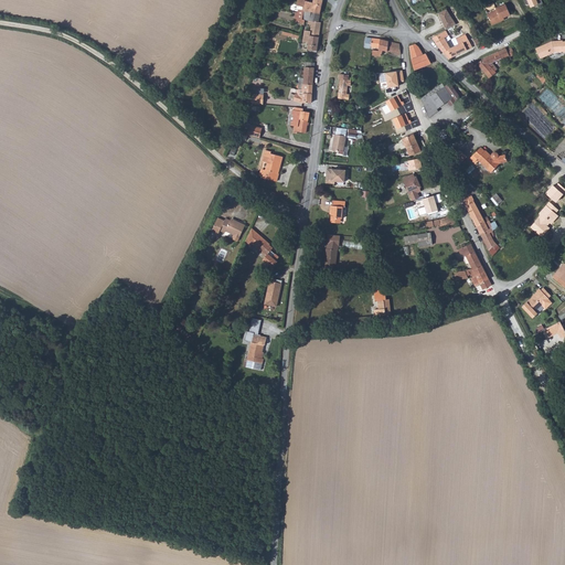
[(315,0),(315,1),(306,0),(297,0),(298,0),(301,1),(300,6),(306,7),(306,10),(321,12),(322,0),(315,0)]
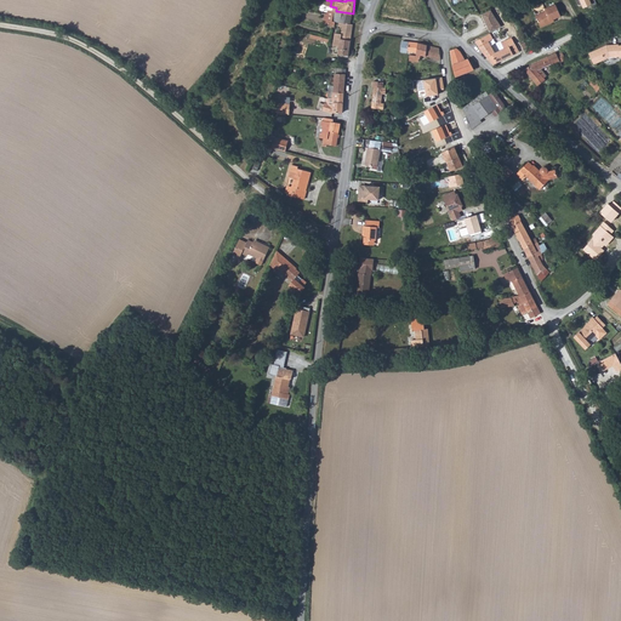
[(556,4),(545,9),(546,10),(536,15),(541,27),(551,22),(550,20),(553,18),(560,15),(556,4)]
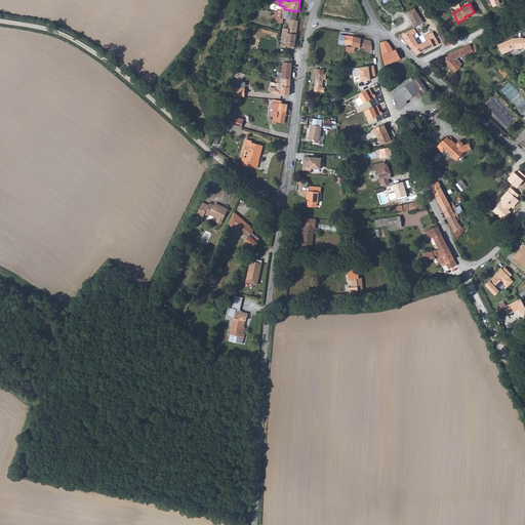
[(298,11),(284,9),(283,14),(284,15),(284,17),(287,17),(286,21),(290,21),(289,27),(283,26),(282,37),(287,38),(287,44),(292,45),(295,46),(299,18),(297,17),(298,11)]
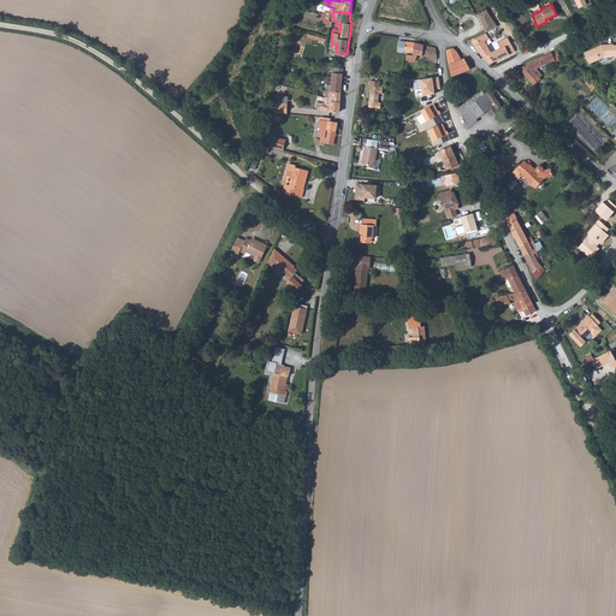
[(484,35),(480,27),(473,30),(477,39),(474,41),(479,49),(490,64),(493,63),(489,53),(491,52),(487,45),(490,43),(489,40),(491,39),(487,33),(484,35)]
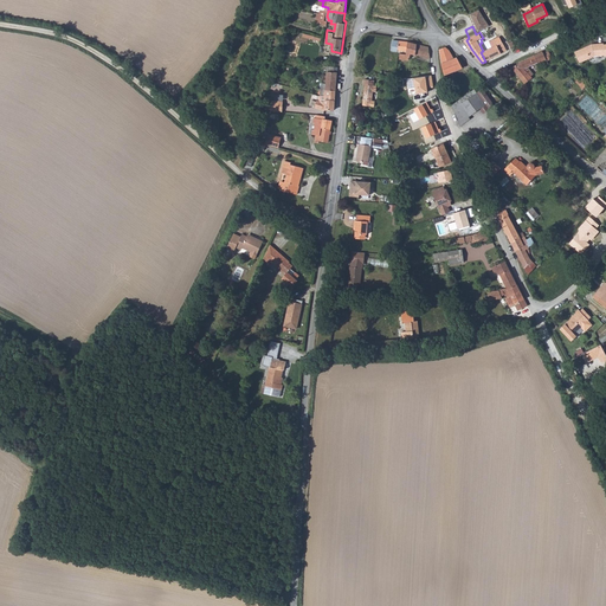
[(500,37),(488,43),(489,45),(485,47),(487,50),(483,51),(481,52),(485,62),(505,50),(500,37)]
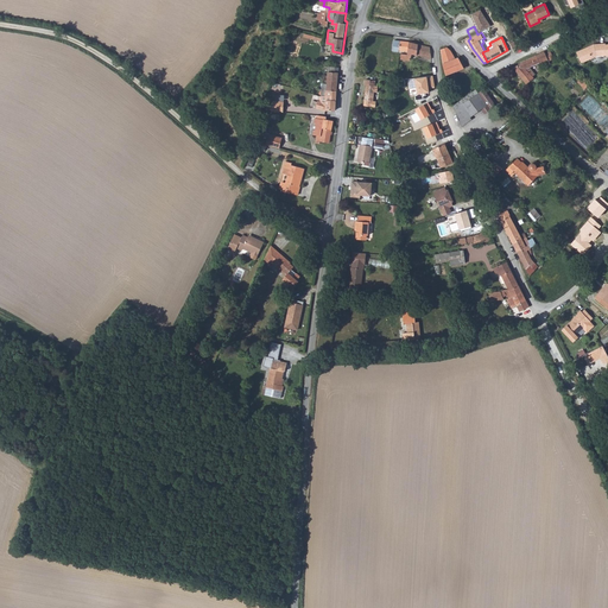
[(410,40),(396,39),(394,45),(400,46),(399,50),(409,51),(410,40)]
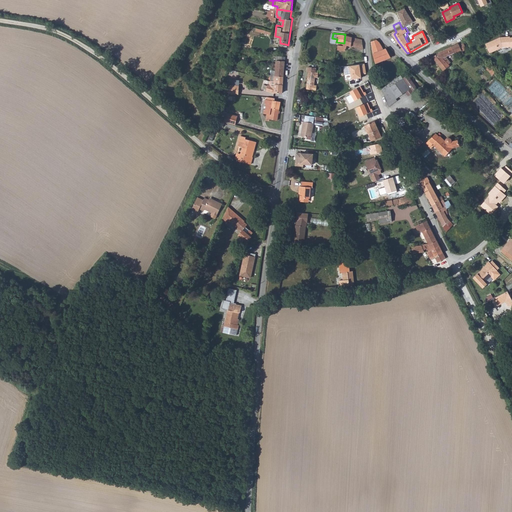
[(351,35),(345,34),(344,43),(344,45),(347,44),(363,47),(364,39),(360,38),(351,37),(351,35)]
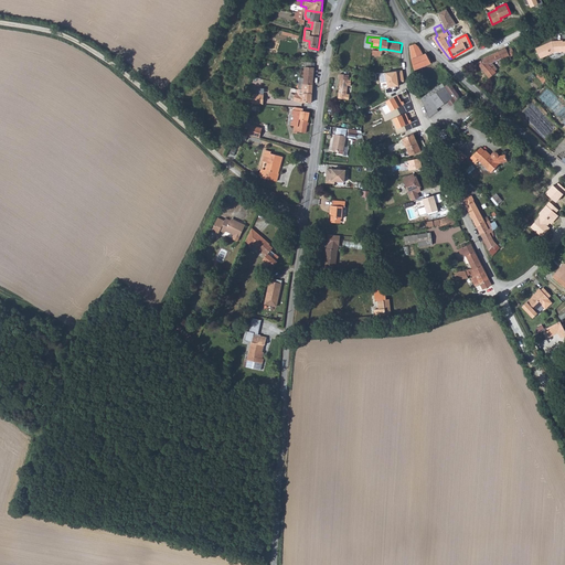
[(552,41),(535,49),(539,59),(554,52),(564,52),(564,41),(556,41),(552,41)]
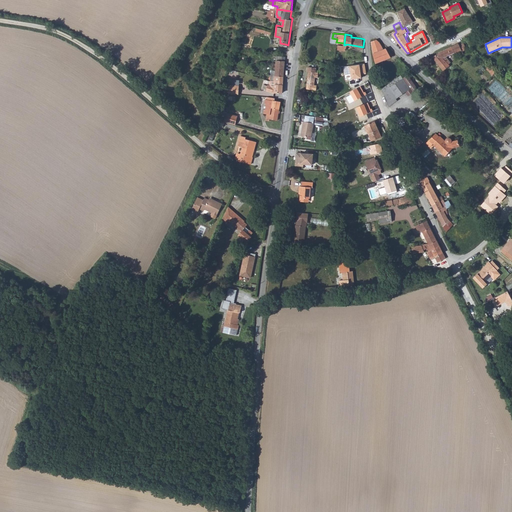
[(382,42),(378,39),(372,40),(372,57),(376,63),(392,56),(389,49),(387,47),(384,48),(382,42)]
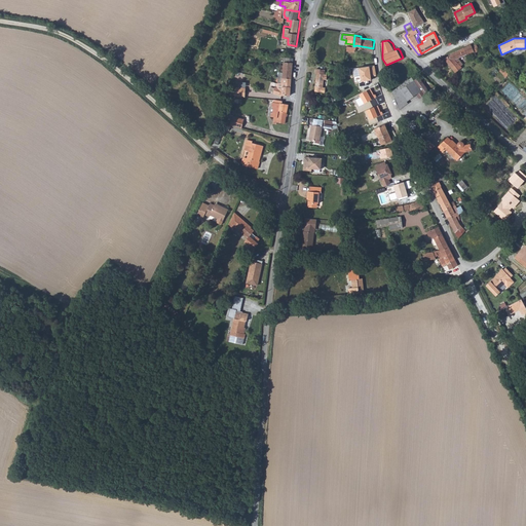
[(269,42),(257,41),(256,49),(268,50),(269,42)]
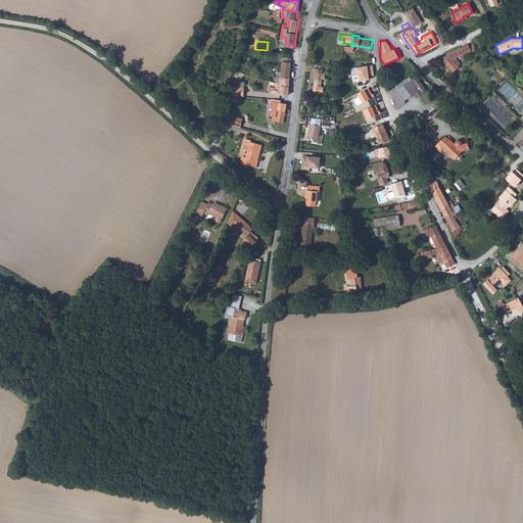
[(467,43),(448,51),(441,57),(454,69),(459,63),(458,61),(460,59),(456,56),(456,54),(462,52),(463,54),(471,50),(467,43)]
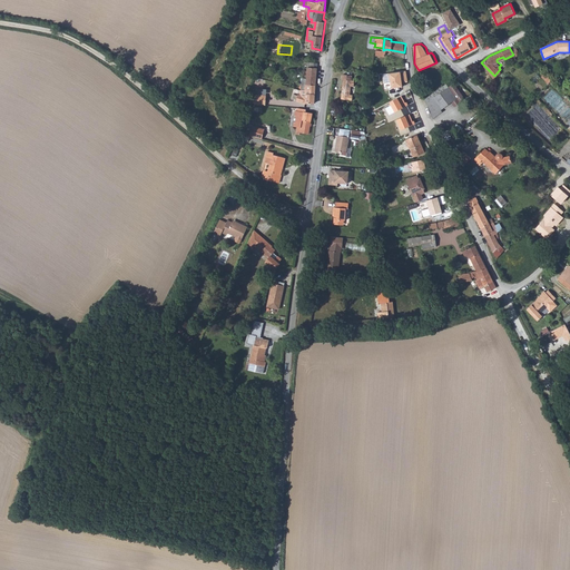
[(316,60),(306,59),(306,62),(308,62),(307,67),(304,67),(304,71),(303,75),(316,76),(318,61),(316,61),(316,60)]
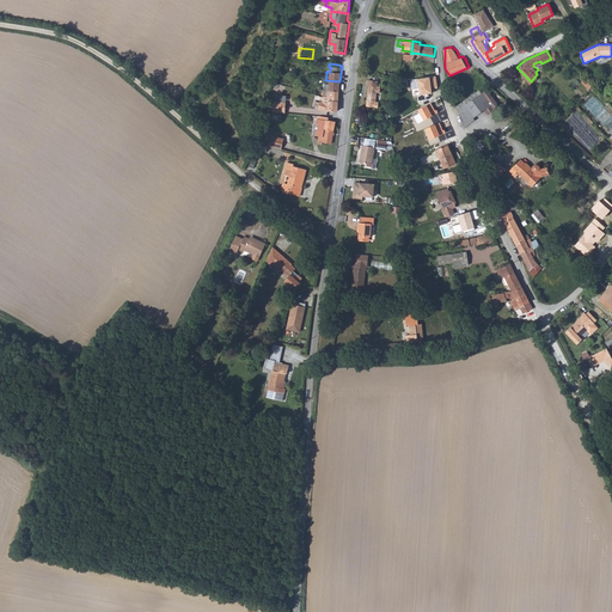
[(591,85),(583,78),(580,81),(587,89),(591,85)]
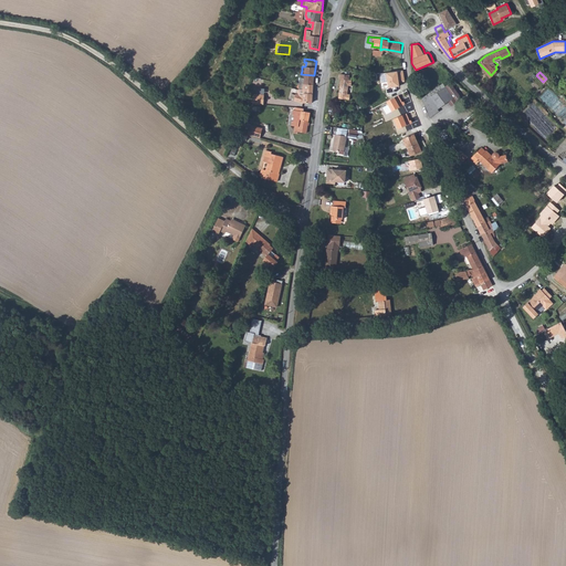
[(314,75),(301,74),(300,87),(312,88),(314,75)]
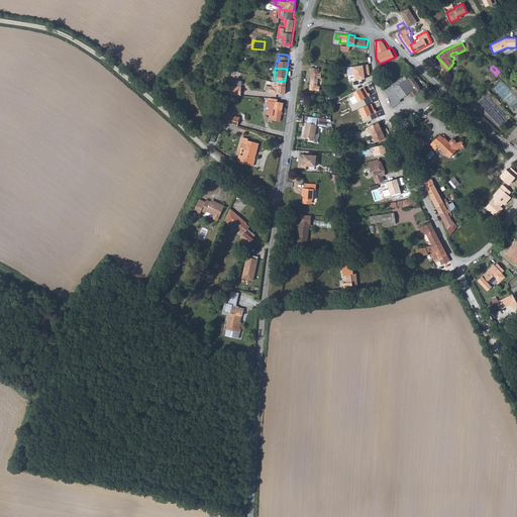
[(319,70),(309,69),(308,73),(310,73),(308,92),(319,93),(320,87),(317,87),(318,80),(321,80),(321,75),(319,74),(319,70)]
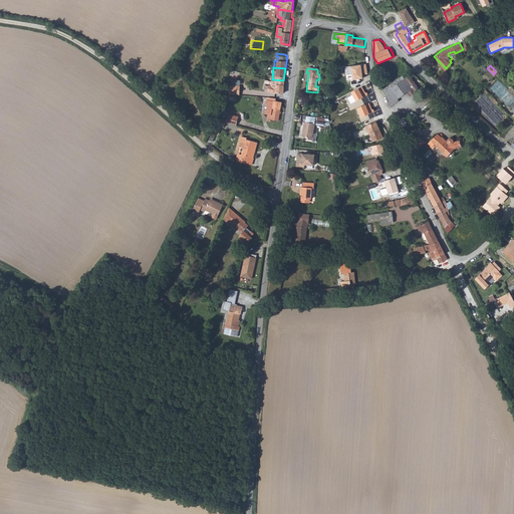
[(402,76),(386,85),(389,91),(386,93),(391,101),(395,100),(405,93),(408,92),(410,96),(417,91),(408,76),(403,79),(402,76)]
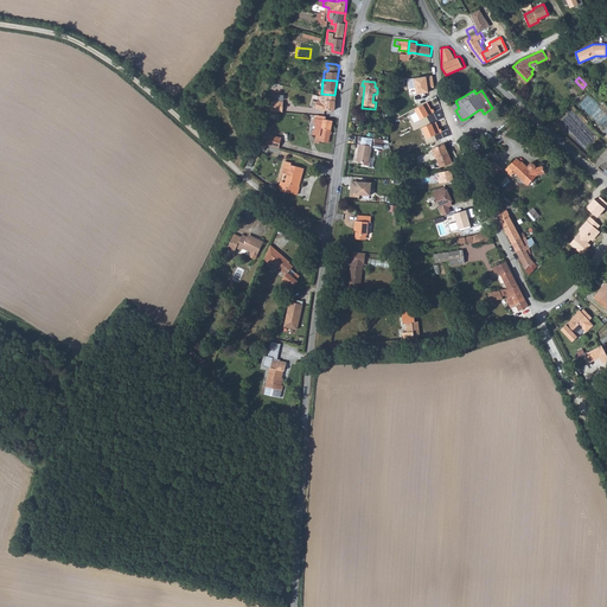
[(334,95),(321,94),(320,94),(319,98),(315,98),(314,106),(333,109),(334,95)]
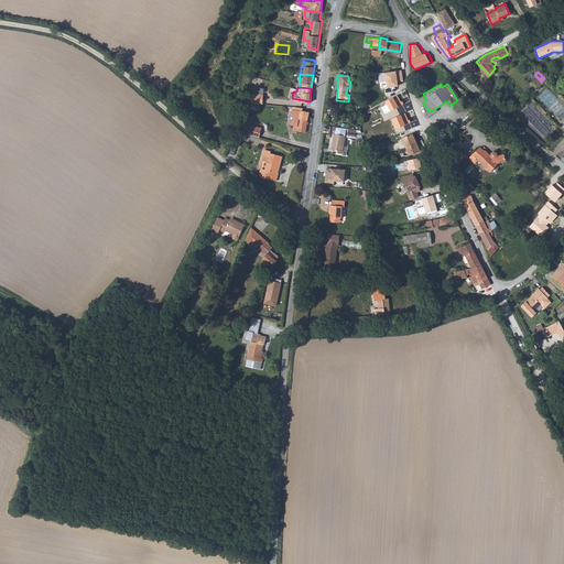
[(429,111),(423,102),(426,100),(423,94),(418,97),(426,120),(435,115),(433,110),(429,111)]
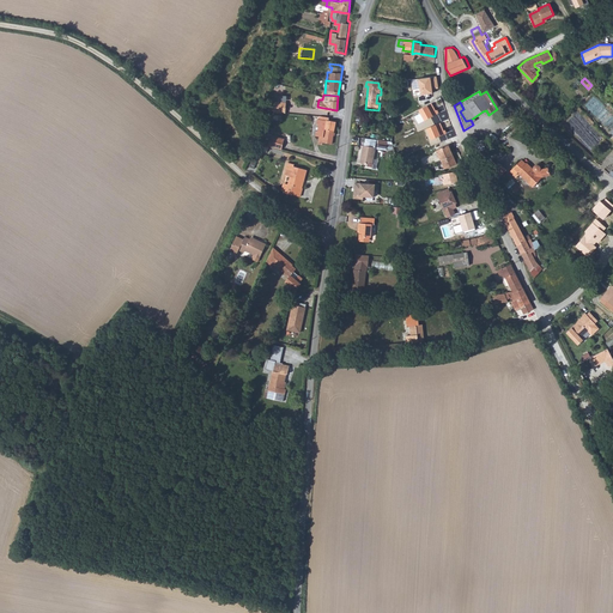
[(284,103),(272,103),(272,114),(284,114),(284,103)]
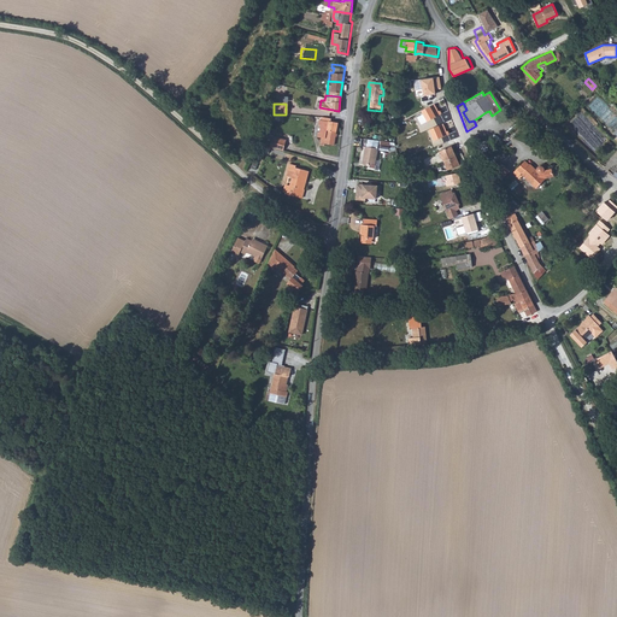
[(330,117),(325,117),(321,116),(321,121),(318,119),(318,125),(319,125),(319,130),(317,130),(318,137),(321,137),(319,146),(324,146),(324,144),(334,145),(336,122),(330,121),(330,118),(330,117)]
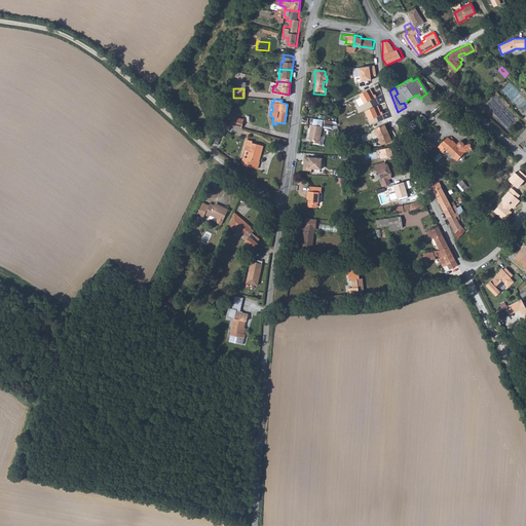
[(368,99),(363,101),(366,108),(371,105),(368,99)]
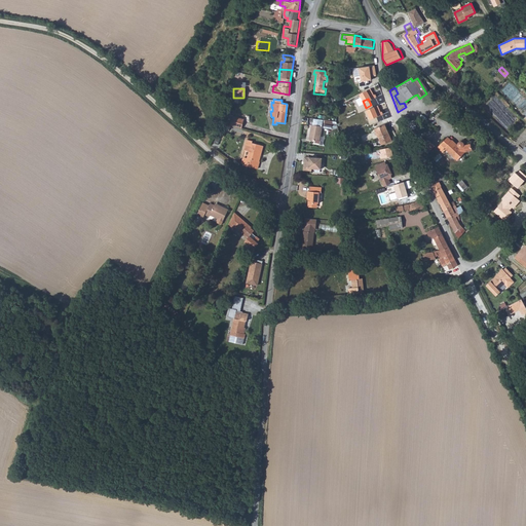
[(363,101),(357,103),(360,110),(366,108),(363,101)]
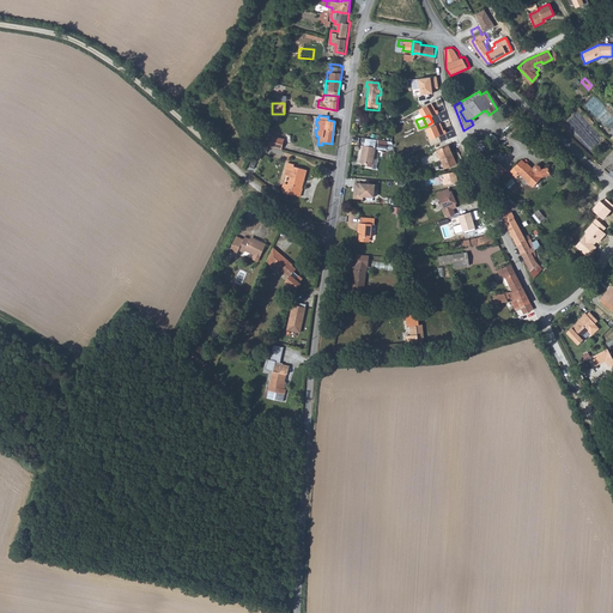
[(375,147),(362,146),(359,163),(372,165),(375,147)]
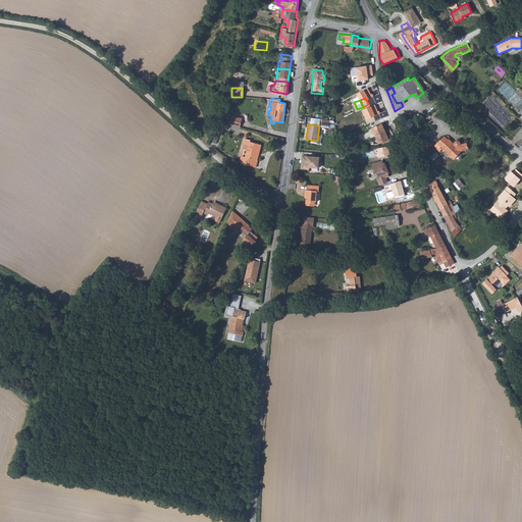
[(384,132),(373,133),(379,148),(389,144),(384,132)]
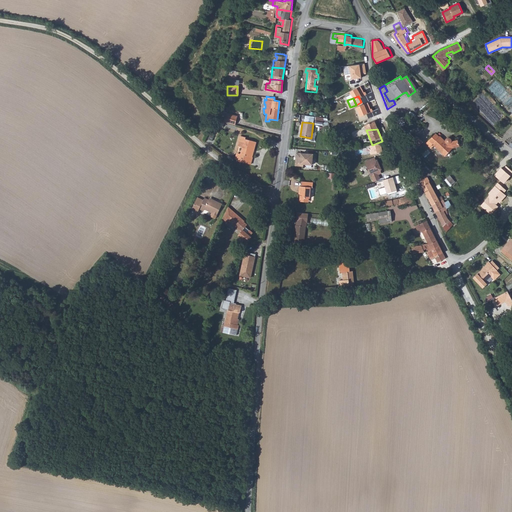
[(438,146),(427,134),(416,143),(420,147),(424,143),(425,145),(436,156),(442,150),(450,148),(450,143),(438,146)]
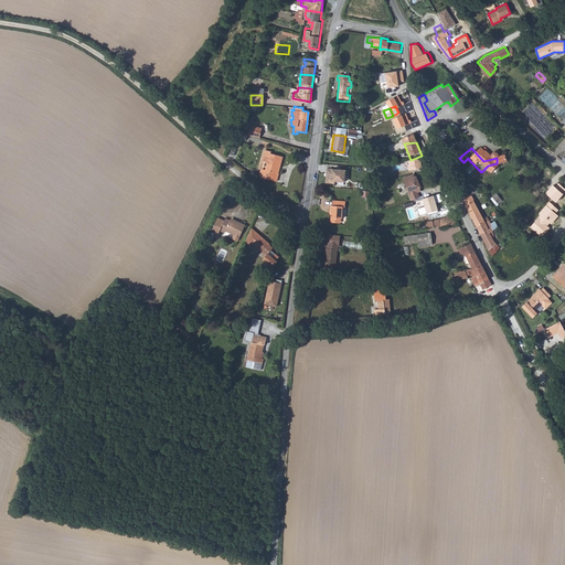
[(283,157),(269,155),(269,152),(265,151),(262,162),(267,163),(265,172),(264,179),(264,180),(277,182),(283,157)]
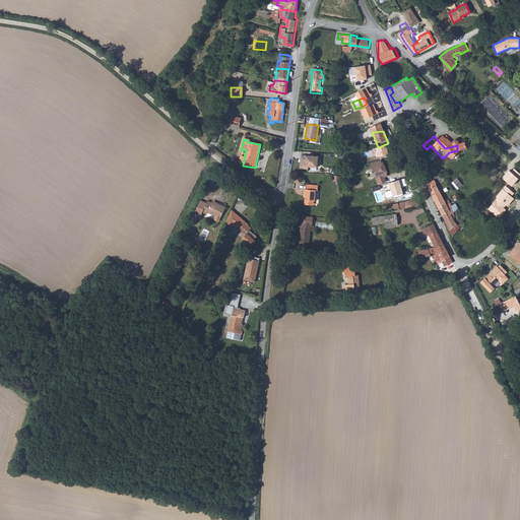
[(319,156),(302,155),(300,170),(308,171),(308,168),(318,170),(319,156)]
